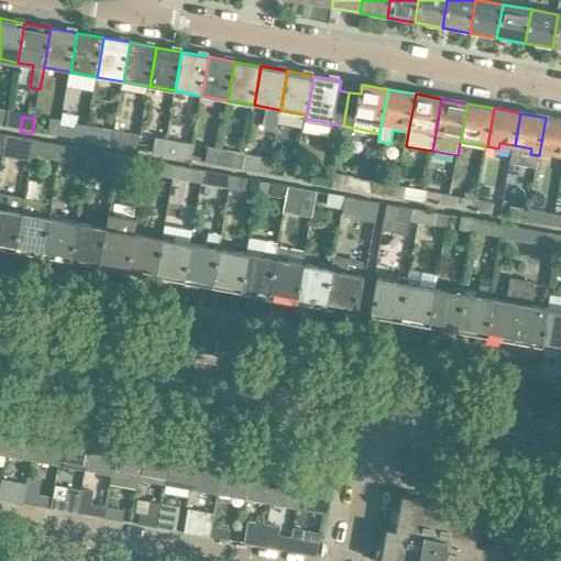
[(560,120),(546,118),(539,155),(550,157),(551,152),(560,153),(560,120)]
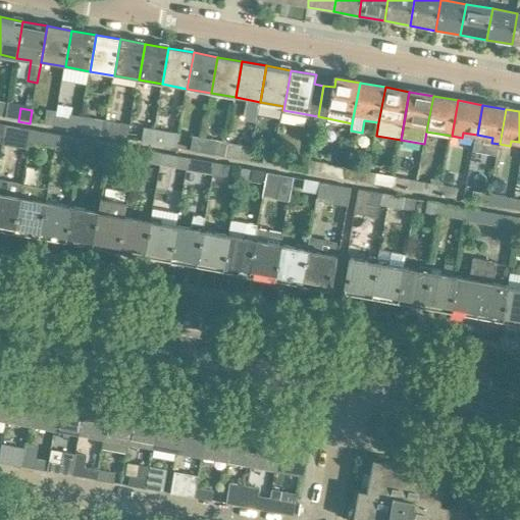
[(42,125),(54,127),(56,114),(45,112),(42,125)]
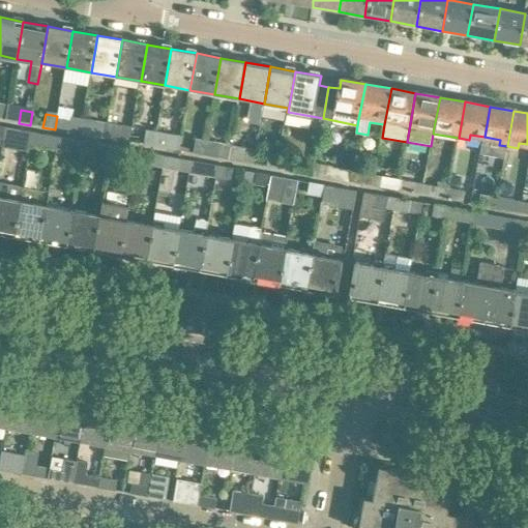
[(56,120),(55,129),(80,135),(82,120),(70,118),(69,123),(56,120)]
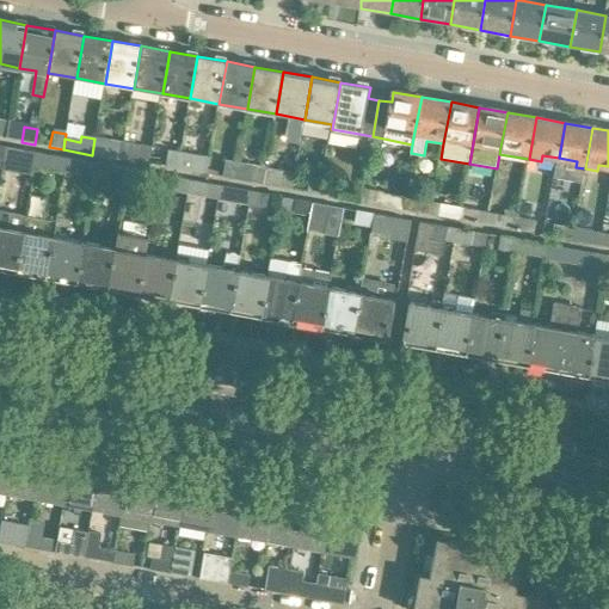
[(123,143),(94,139),(92,155),(121,160),(123,143)]
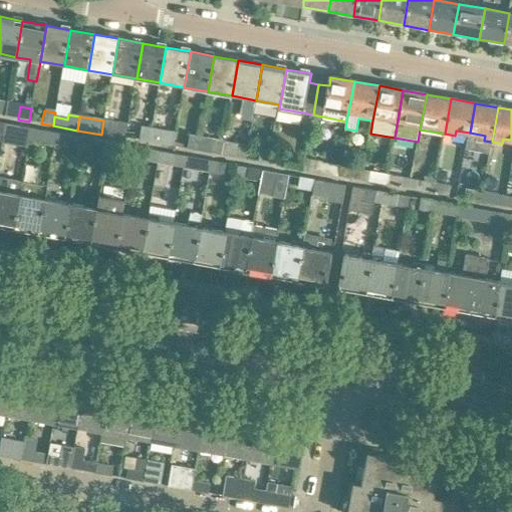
[(103,120),(101,135),(114,137),(125,139),(128,125),(116,123),(103,120)]
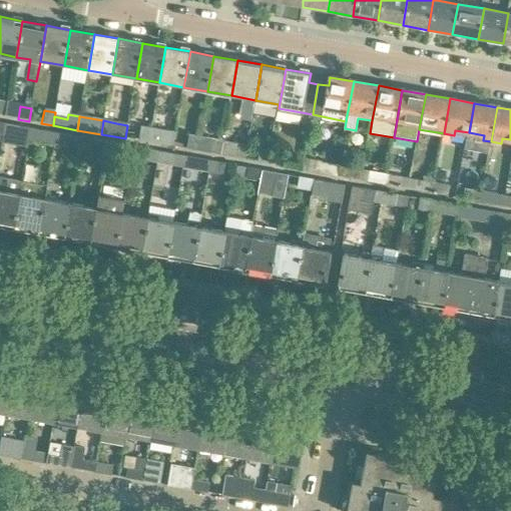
[(3,136),(1,142),(28,147),(29,140),(31,128),(5,123),(3,136)]
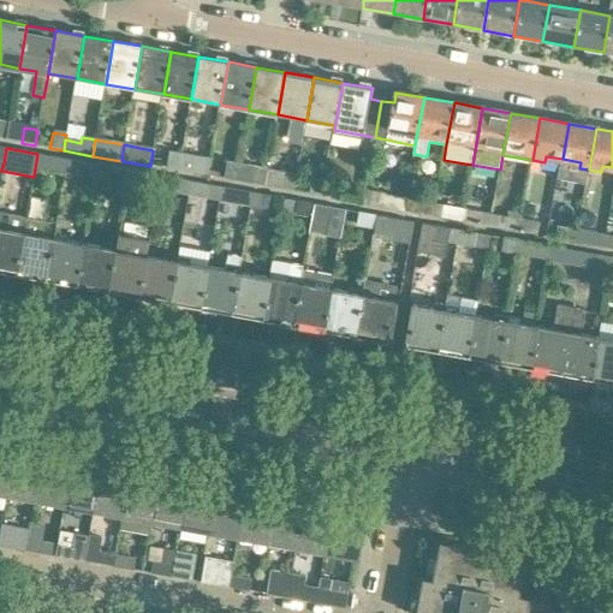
[(166,170),(178,171),(182,155),(168,153),(166,170)]
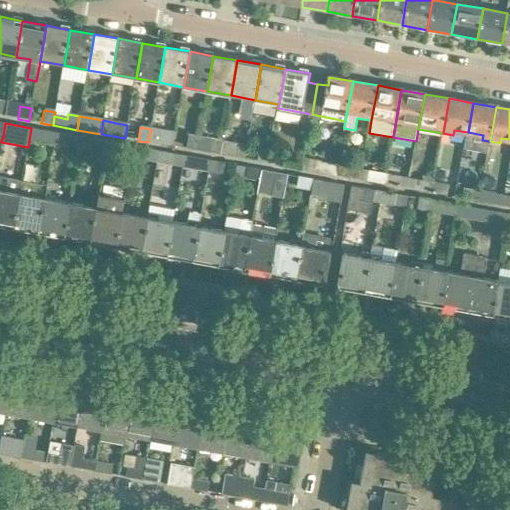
[(57,133),(31,128),(29,140),(55,145),(57,133)]
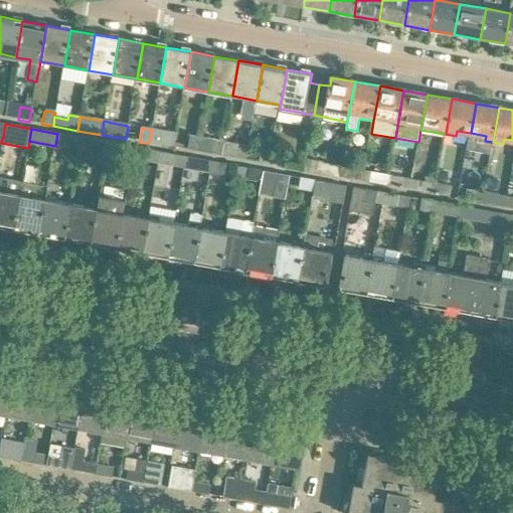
[(176,134),(152,130),(149,143),(173,148),(176,134)]
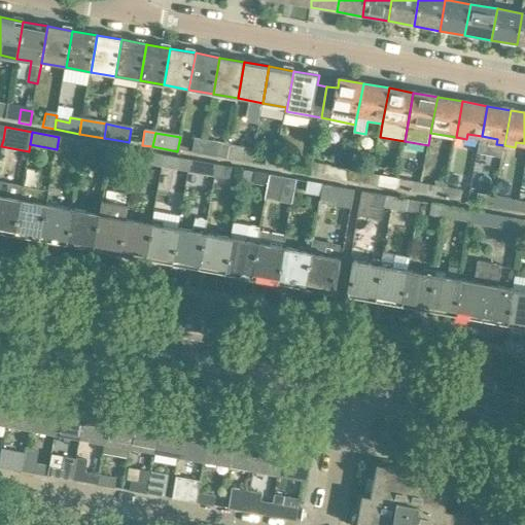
[(59,137),(57,149),(73,152),(75,140),(59,137)]
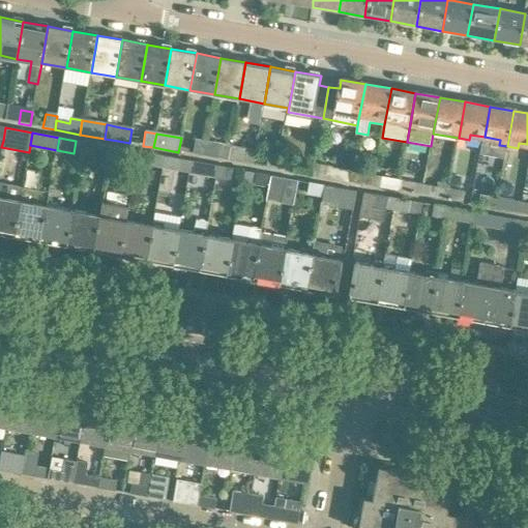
[(193,154),(203,156),(205,143),(195,141),(193,154)]
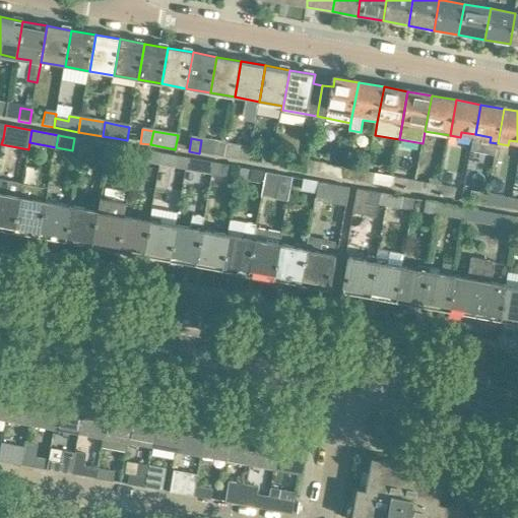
[(111,144),(84,140),(81,152),(108,157),(111,144)]
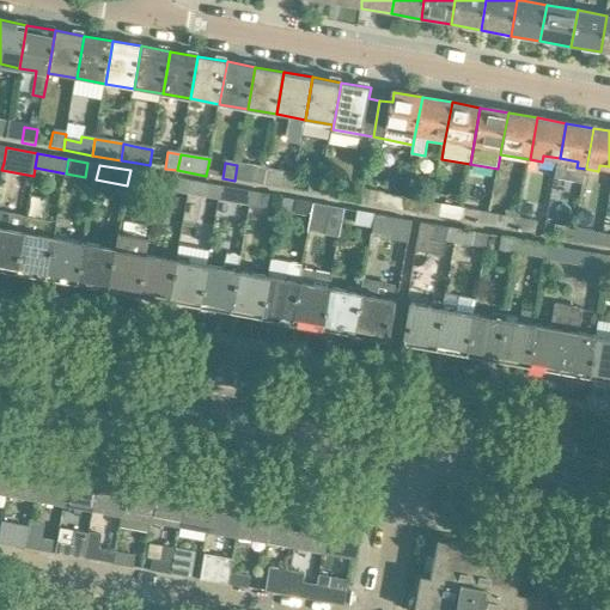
[(266,170),(237,165),(235,181),(263,185),(266,170)]
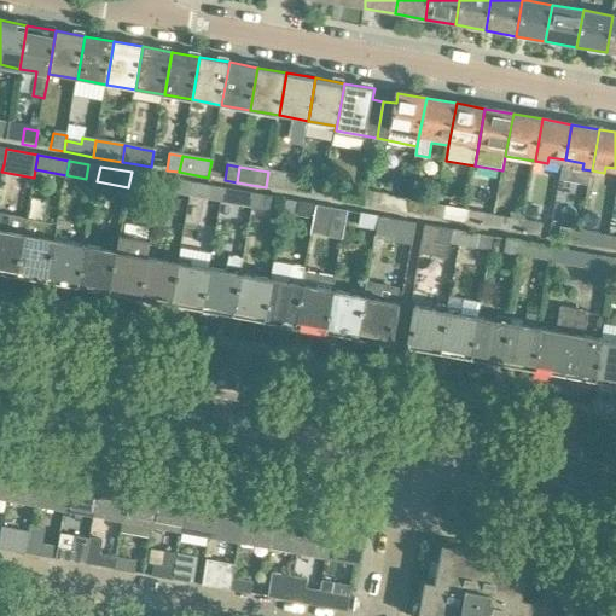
[(128,187),(160,192),(162,178),(132,172),(128,187)]
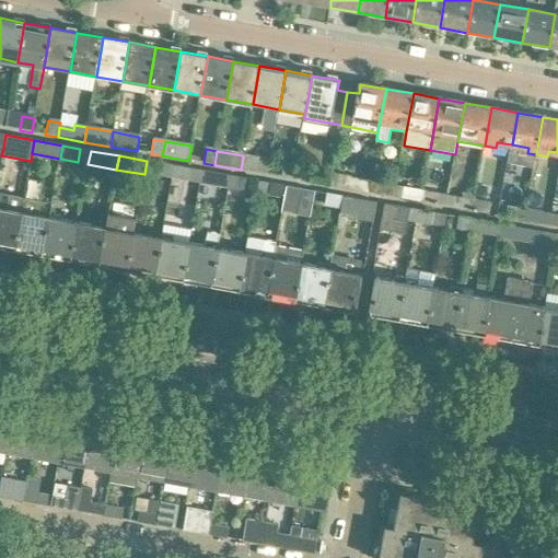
[(243,155),(241,170),(268,175),(270,160),(243,155)]
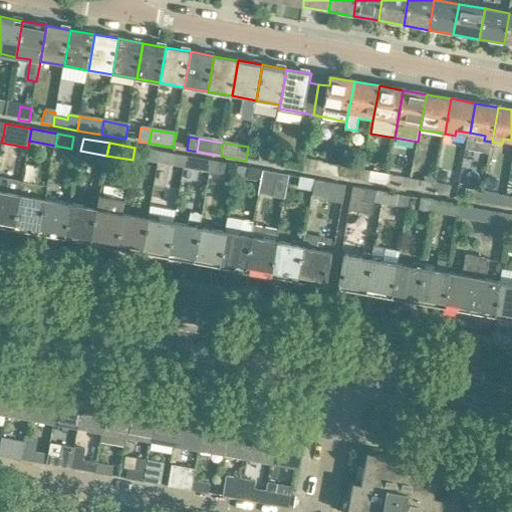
[(161,153),(135,148),(133,160),(158,165),(161,153)]
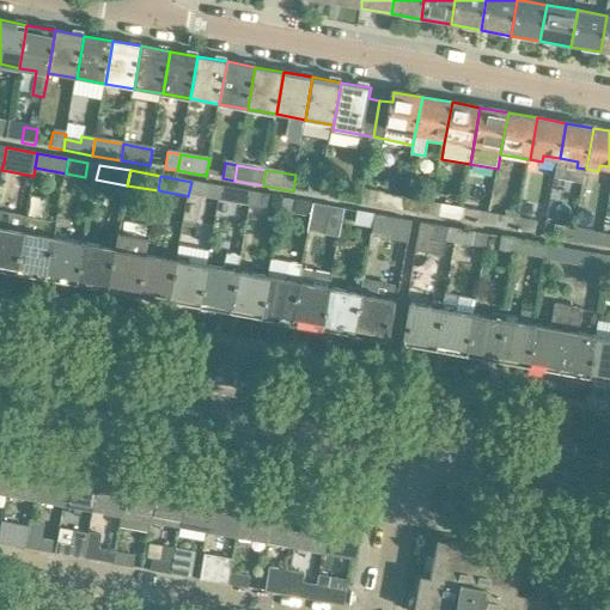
[(311,178),(309,194),(321,196),(323,180),(311,178)]
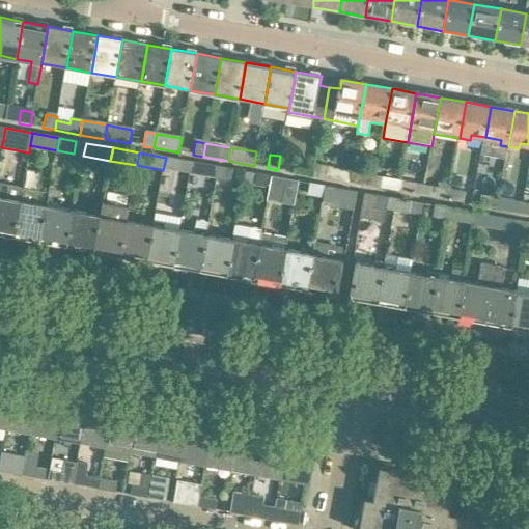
[(178,172),(181,160),(166,158),(163,170),(178,172)]
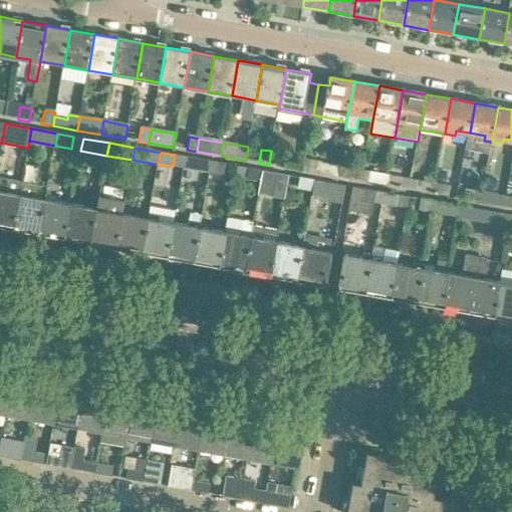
[(197,159),(195,171),(209,174),(212,162),(197,159)]
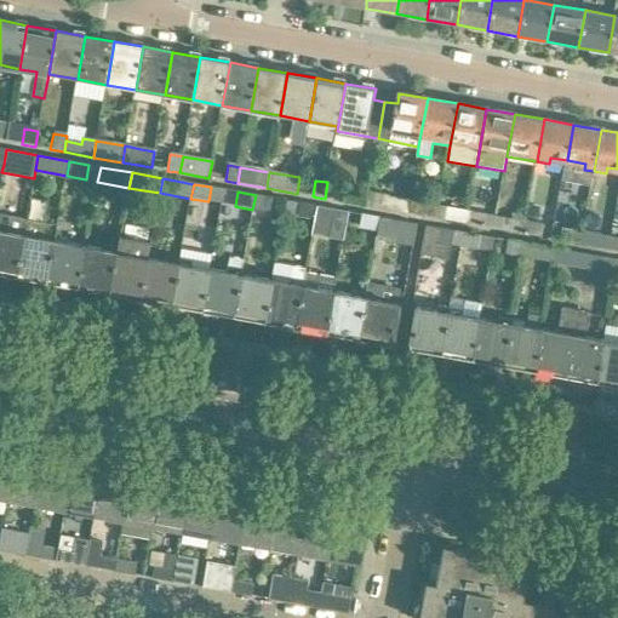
[(366,206),(406,213),(408,199),(368,192),(366,206)]
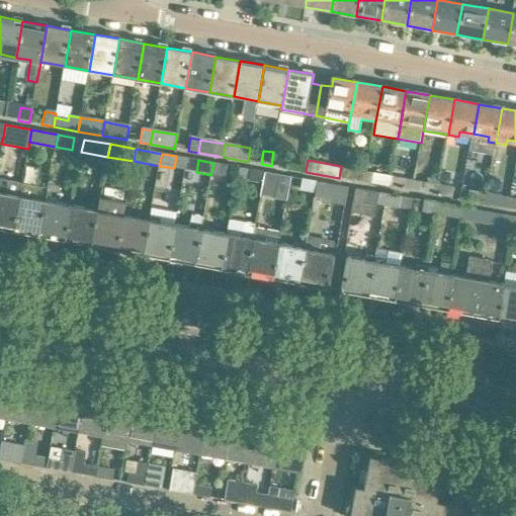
[(213,163),(210,175),(227,178),(230,166),(213,163)]
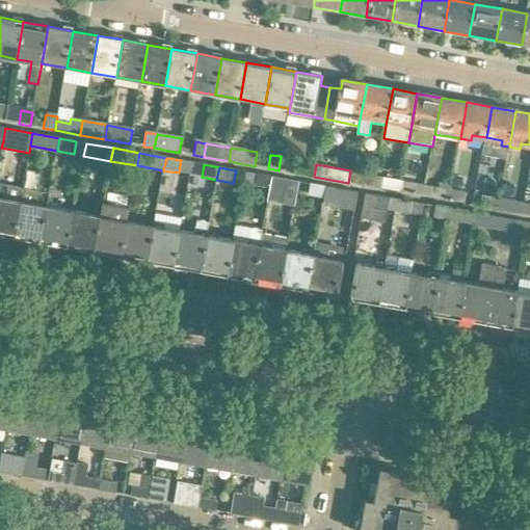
[(376,175),(350,170),(348,183),(374,187),(376,175)]
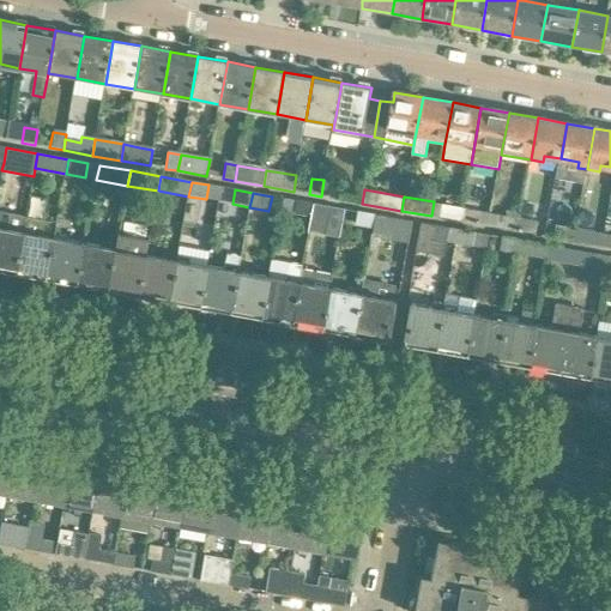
[(314,204),(284,198),(282,213),(312,218),(314,204)]
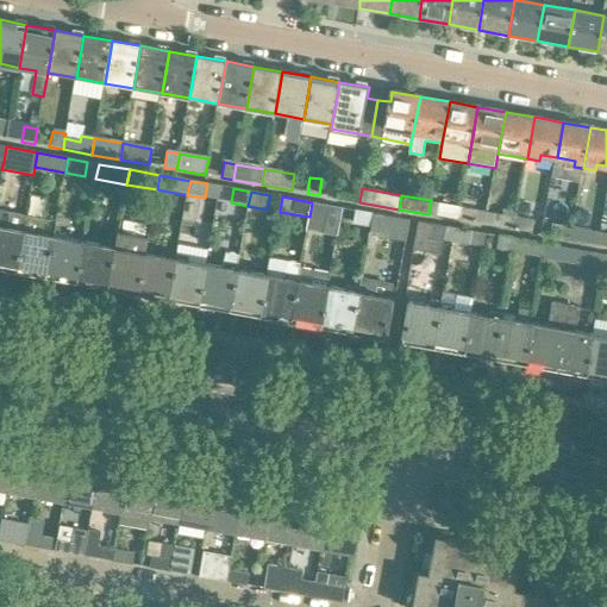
[(457,220),(460,206),(431,200),(429,214),(457,220)]
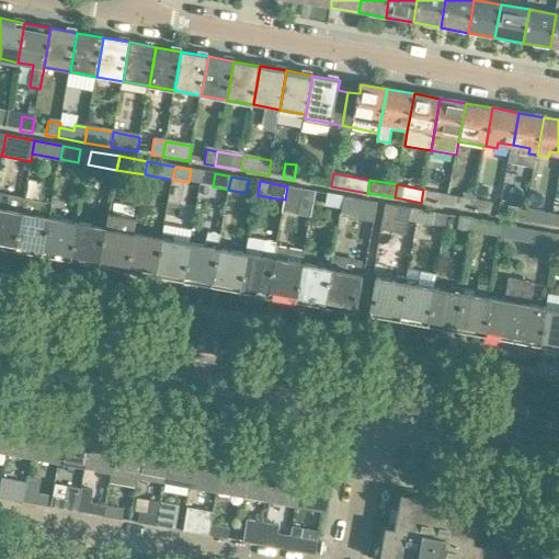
[(316,191),(287,186),(285,200),(300,202),(298,215),(311,217),(316,191)]
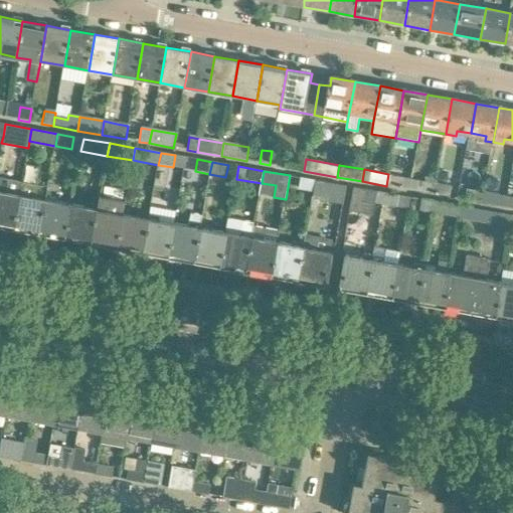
[(388,174),(386,186),(401,188),(403,177),(388,174)]
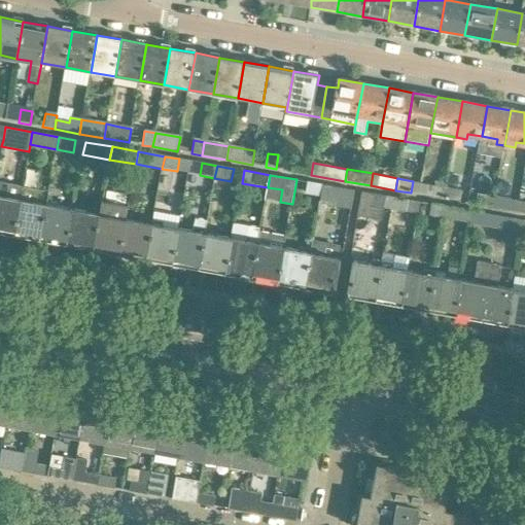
[(0,233),(13,236),(20,200),(23,184),(0,180),(0,233)]
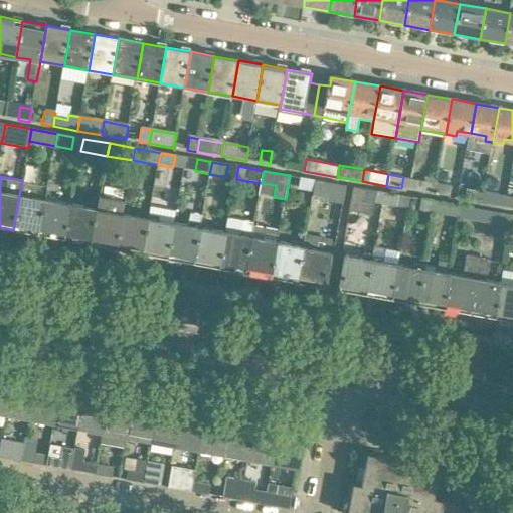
[(315,180),(303,178),(301,189),(313,192),(315,180)]
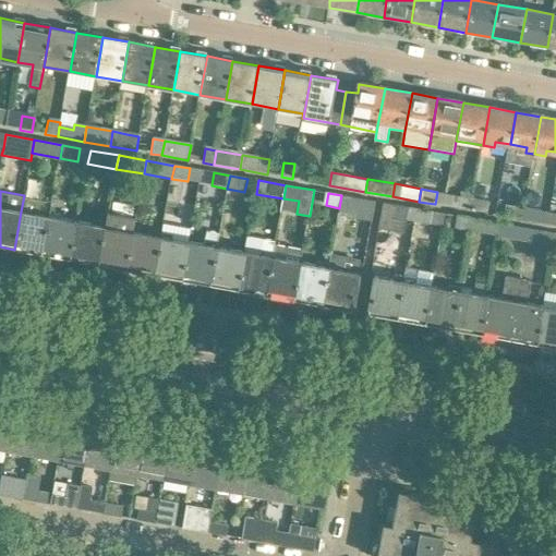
[(14,250),(43,254),(50,214),(52,201),(24,195),(21,212),(14,250)]
